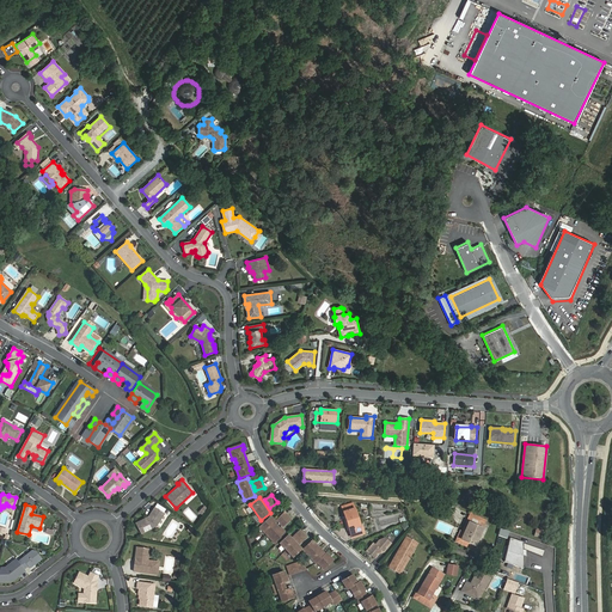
[(148,518),(135,524),(140,534),(157,526),(164,514),(154,508),(148,518)]
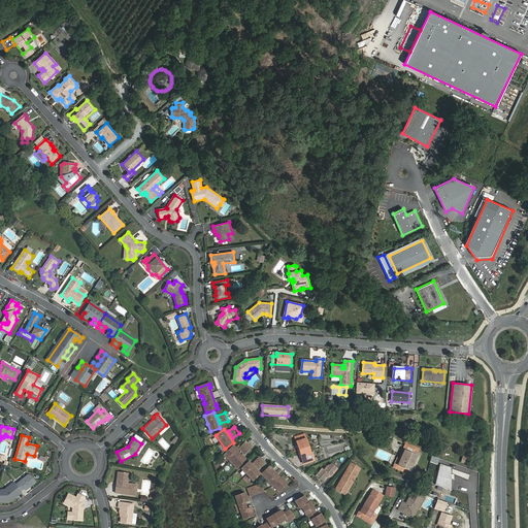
[(311,453),(310,454),(306,438),(296,441),(303,464),(314,461),(311,453)]
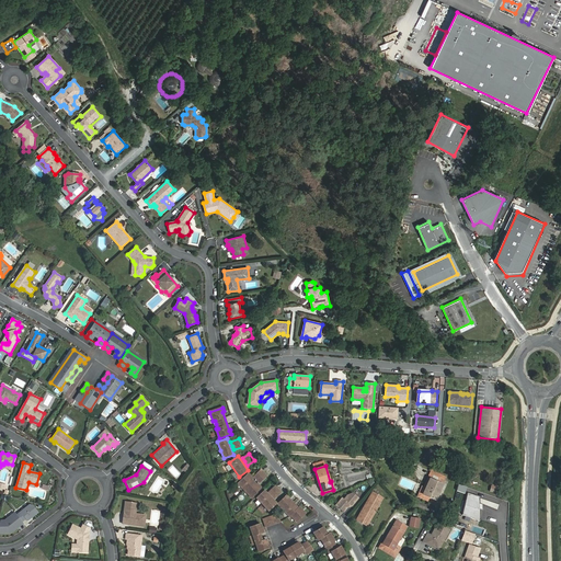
[(261,470),(253,477),(255,480),(259,482),(266,476),(261,470)]
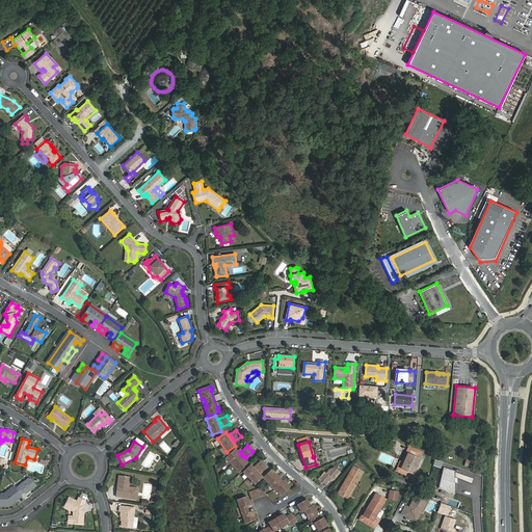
[(414,474),(423,452),(410,447),(399,472),(406,475),(407,472),(414,474)]
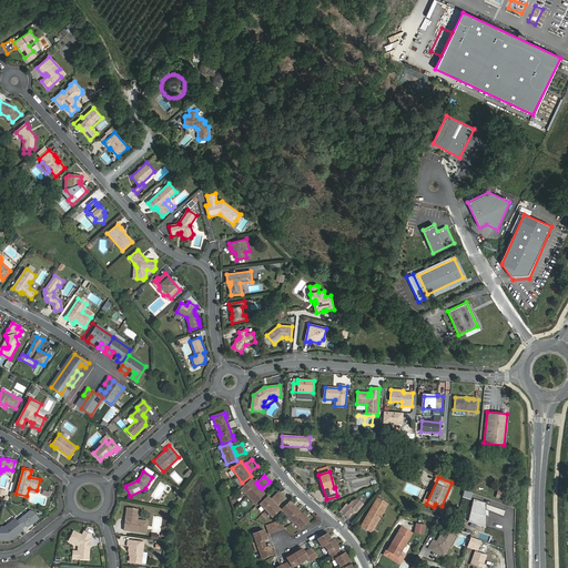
[(251,479),(240,489),(247,496),(254,504),(265,495),(262,492),(261,492),(253,484),(254,483),(251,479)]
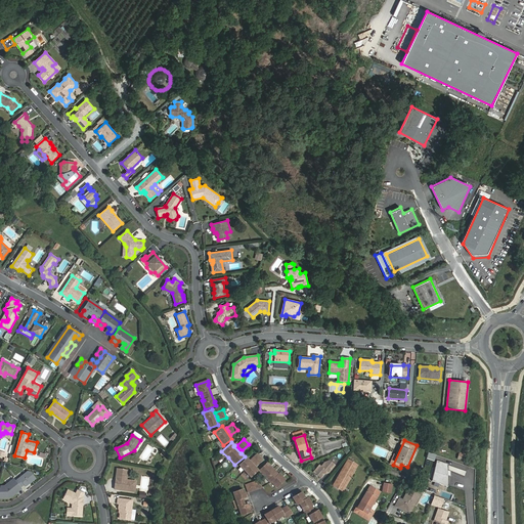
[(256,454),(250,460),(253,463),(256,466),(262,460),(256,454)]
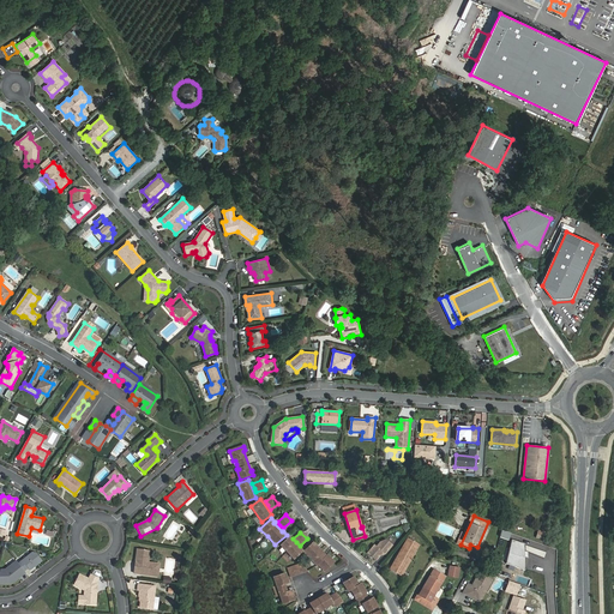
[(288,537),(280,545),(286,552),(293,559),(301,551),(288,537)]
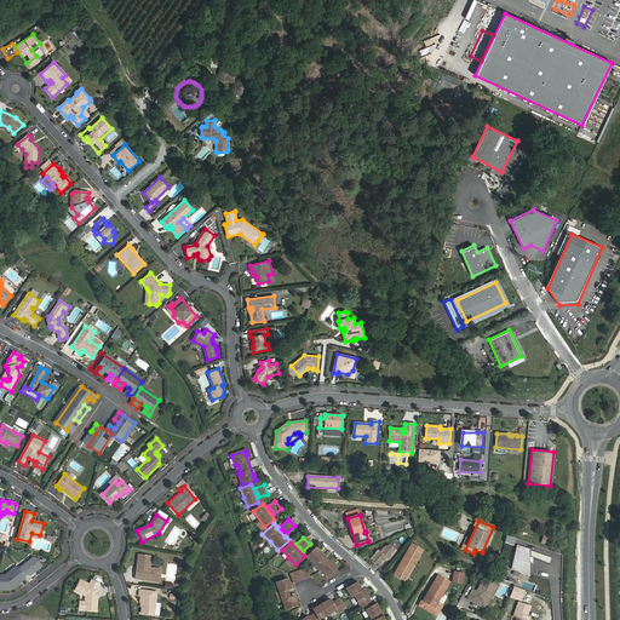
[(394,574),(406,581),(423,551),(412,544),(394,574)]
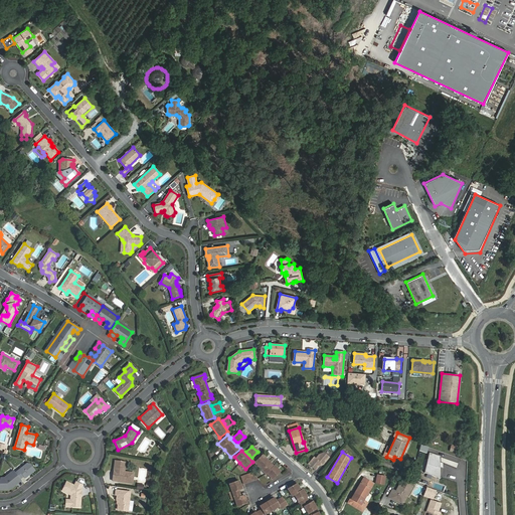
[(314,457),(308,464),(315,470),(321,463),(323,465),(329,458),(324,453),(319,455),(316,459),(314,457)]
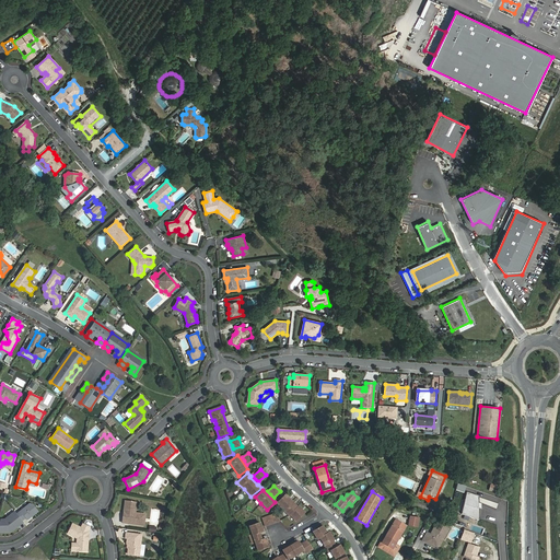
[(461,514),(478,520),(477,496),(466,492),(461,514)]
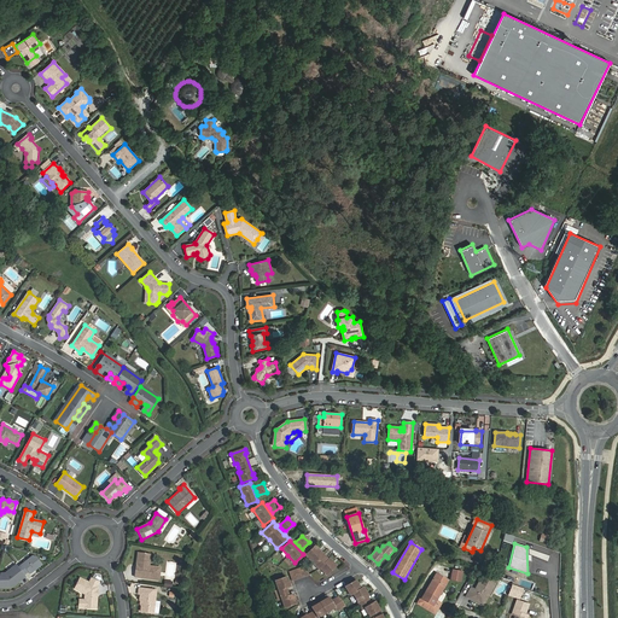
[(319,569),(326,576),(336,566),(328,559),(327,560),(314,546),(304,555),(318,570),(319,569)]
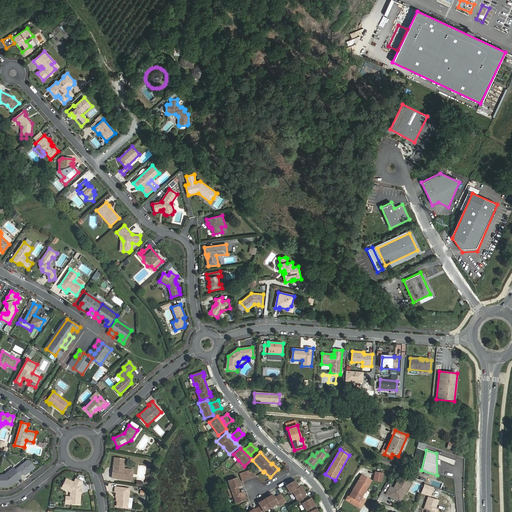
[(125,459),(114,458),(113,468),(115,468),(114,471),(113,470),(112,478),(128,480),(129,469),(124,469),(125,459)]
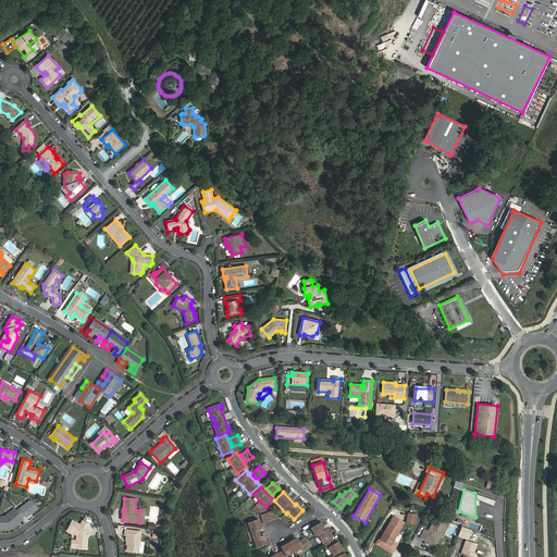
[(16,511),(22,518),(25,515),(27,517),(38,509),(33,502),(29,502),(16,511)]
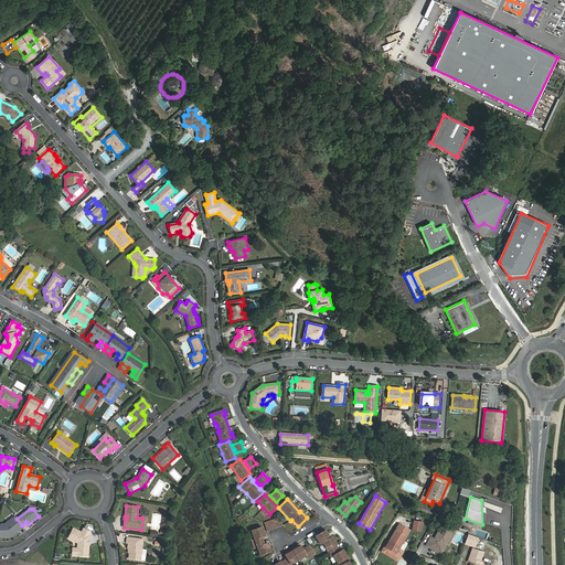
[(8,522),(8,524),(1,524),(0,528),(0,536),(9,537),(12,535),(13,535),(18,531),(17,530),(22,525),(17,519),(16,516),(8,522)]
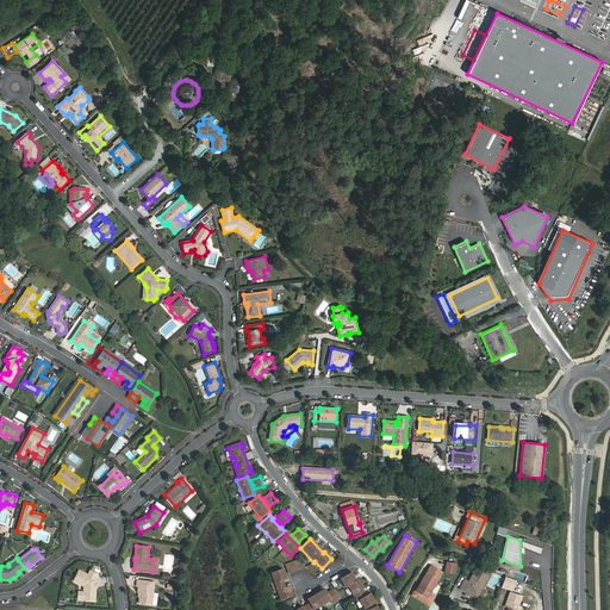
[(297,561),(285,565),(287,573),(304,568),(297,561)]
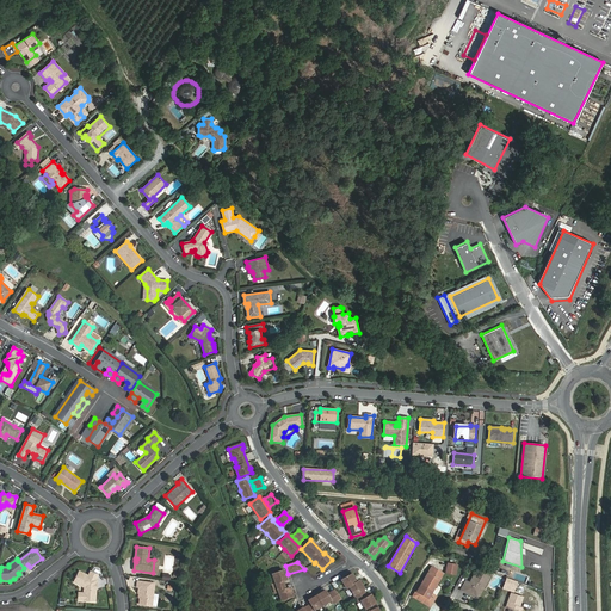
[(456,574),(457,566),(448,563),(446,573),(456,574)]
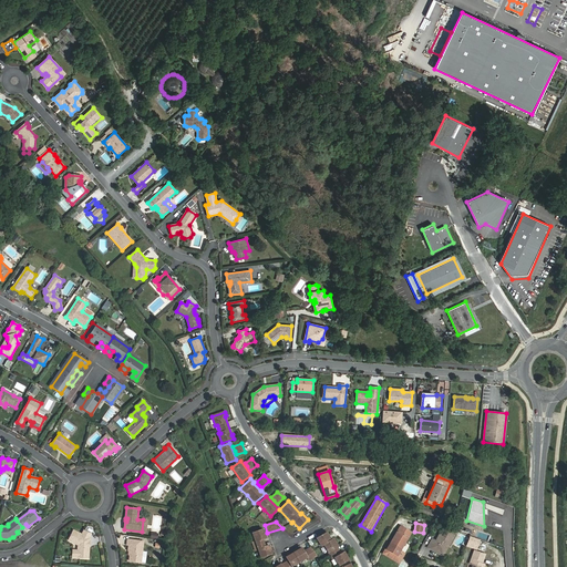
[(411,533),(401,526),(387,549),(384,553),(395,559),(398,556),(411,533)]
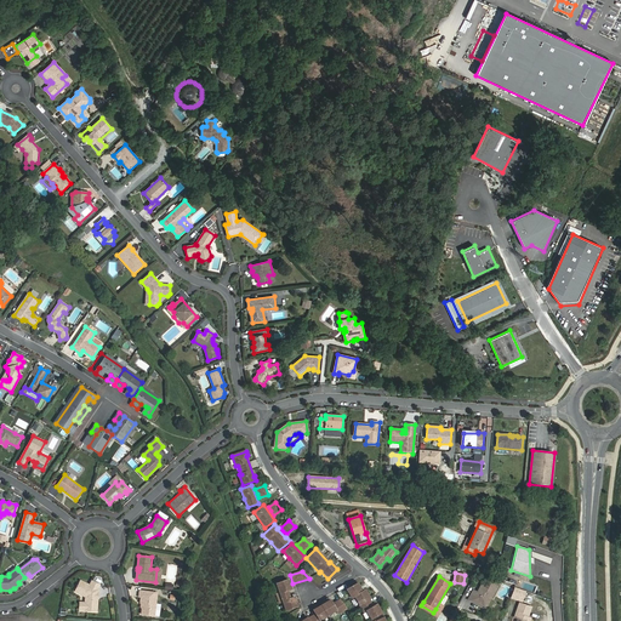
[(286,580),(275,584),(278,593),(275,593),(278,603),(280,602),(284,611),(295,608),(292,598),(289,599),(285,591),(290,590),(286,580)]
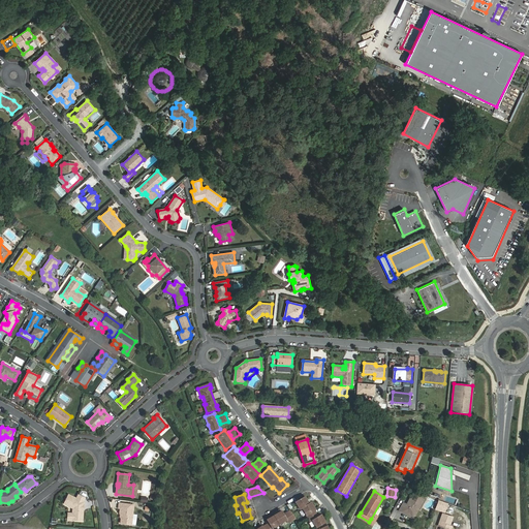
[(72,514),(72,520),(82,521),(83,510),(82,508),(82,506),(84,504),(84,502),(83,502),(85,498),(78,495),(76,498),(68,495),(64,504),(72,508),(72,514)]
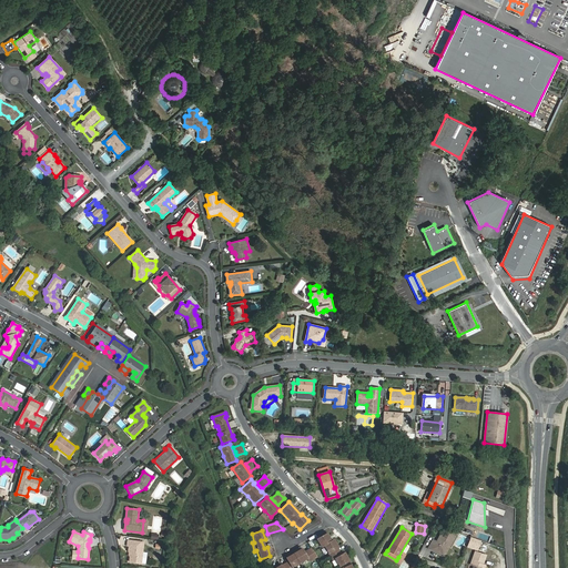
[(454,537),(442,531),(436,541),(433,539),(428,548),(432,550),(433,549),(438,553),(444,551),(447,545),(448,546),(454,537)]
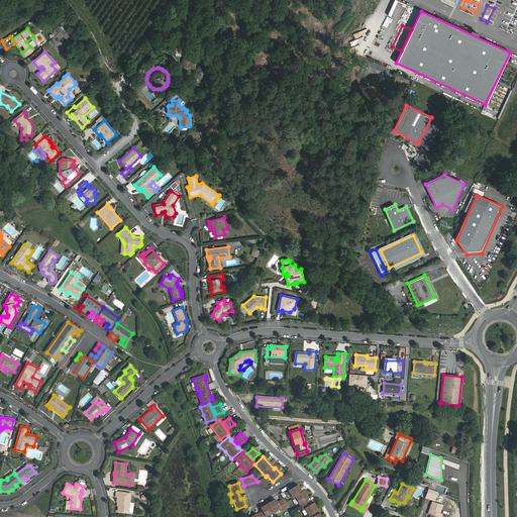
[(296,487),(288,492),(292,499),(294,498),(302,511),(304,510),(307,516),(308,516),(316,512),(312,505),(310,507),(306,500),(302,493),(300,494),(296,487)]
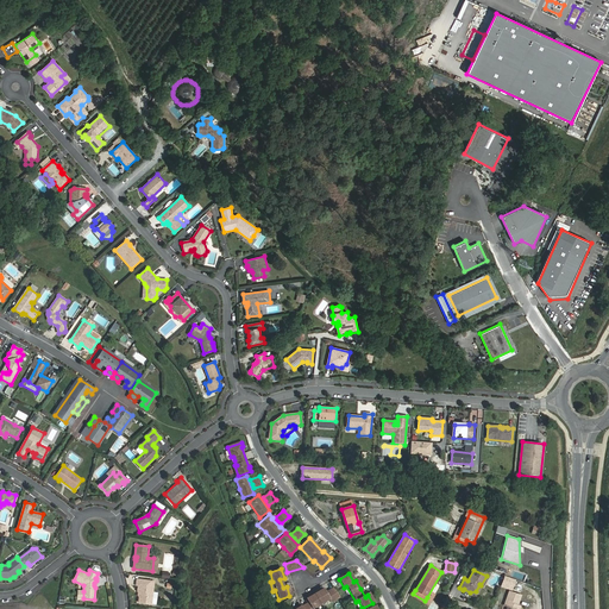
[(154,582),(137,579),(137,585),(138,585),(138,591),(139,591),(143,592),(142,594),(139,596),(139,602),(151,604),(154,582)]
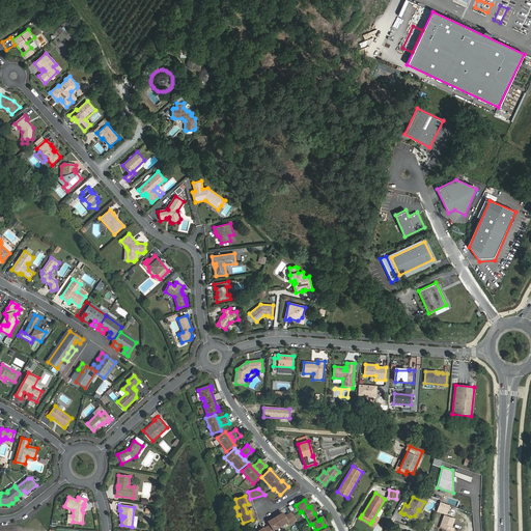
[(410,516),(404,513),(403,514),(414,520),(419,510),(418,509),(415,515),(410,516)]
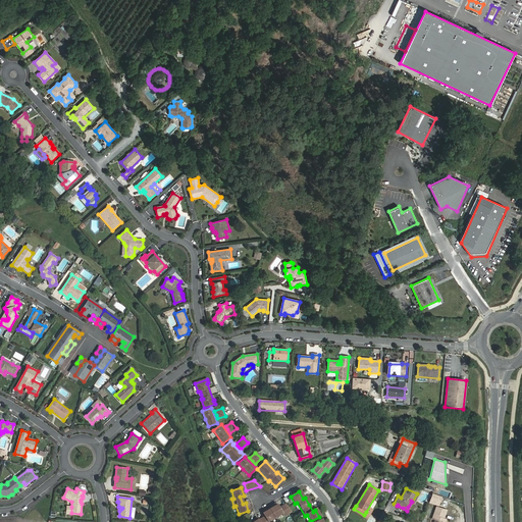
[(257,520),(253,521),(266,521),(267,521),(280,514),(282,517),(290,513),(284,505),(277,509),(275,505),(262,514),(263,517),(257,520)]
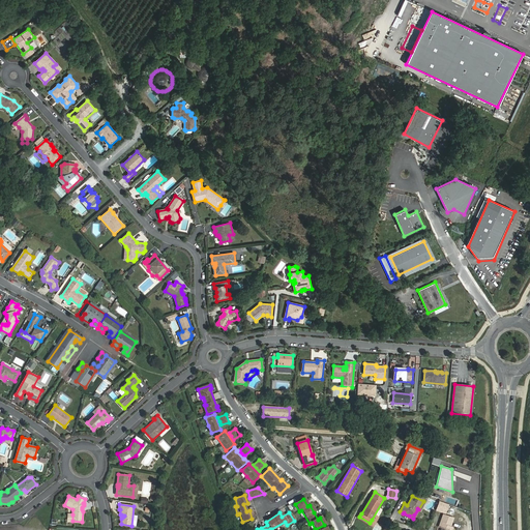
[(373,526),(376,522),(372,520),(370,523),(359,517),(361,513),(360,512),(358,518),(373,526)]
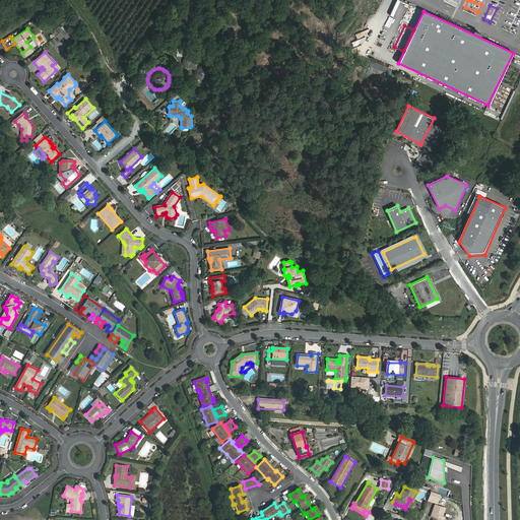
[(444,509),(435,505),(431,517),(434,518),(433,519),(443,519),(444,518),(441,517),(444,509)]
